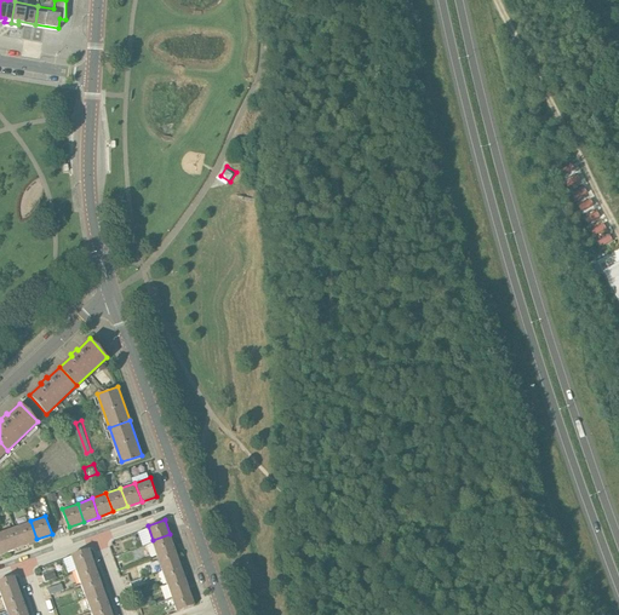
[(36,539),(30,521),(16,526),(22,544),(36,539)]
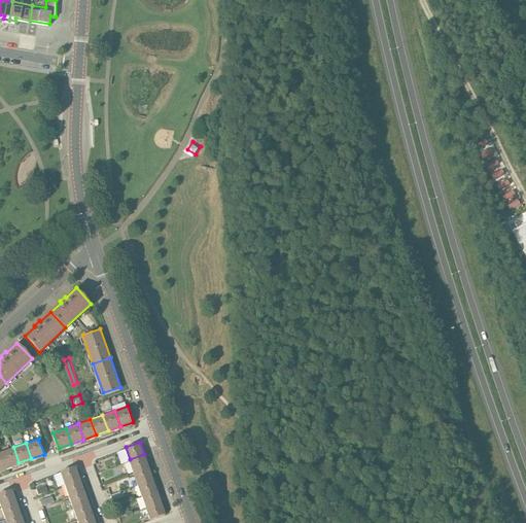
[(19,462),(13,447),(1,452),(6,467),(19,462)]
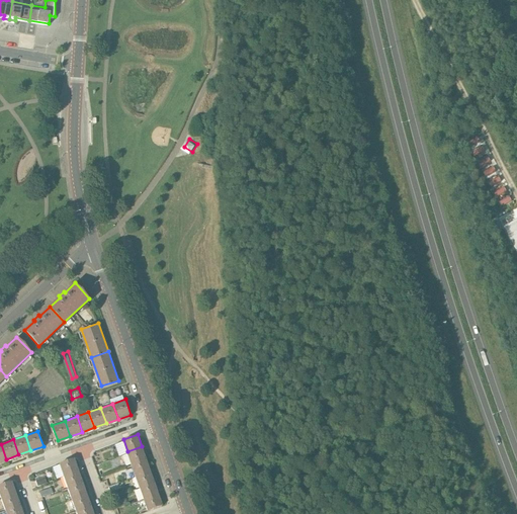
[(142,446),(127,451),(132,462),(146,457),(142,446)]
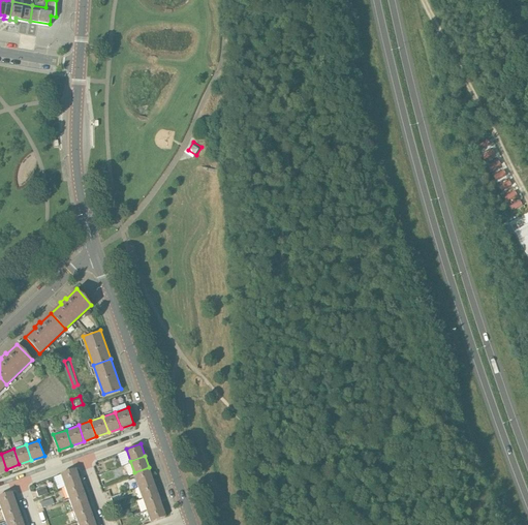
[(65,485),(80,479),(75,467),(61,472),(65,485)]
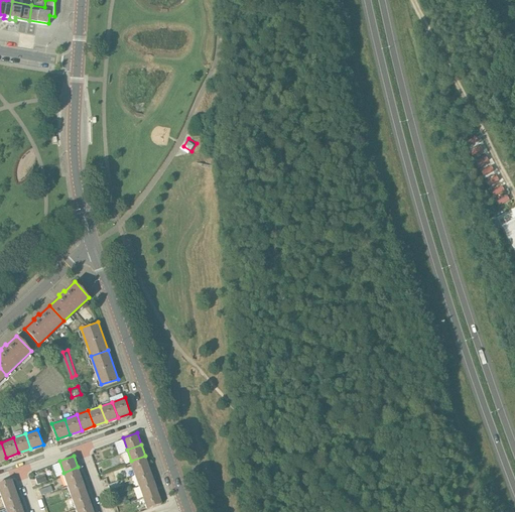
[(145,456),(131,461),(135,472),(149,467),(145,456)]
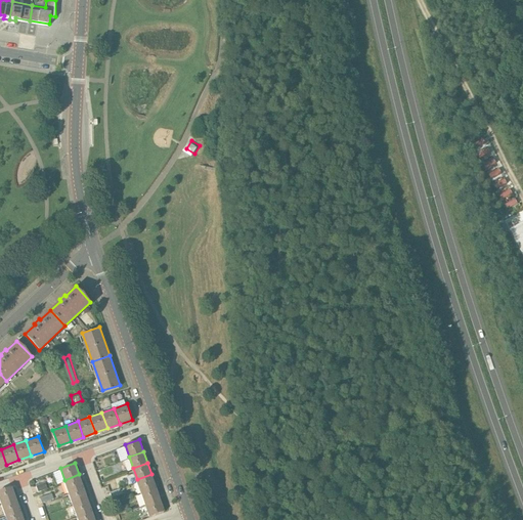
[(69,491),(83,486),(79,474),(64,480),(69,491)]
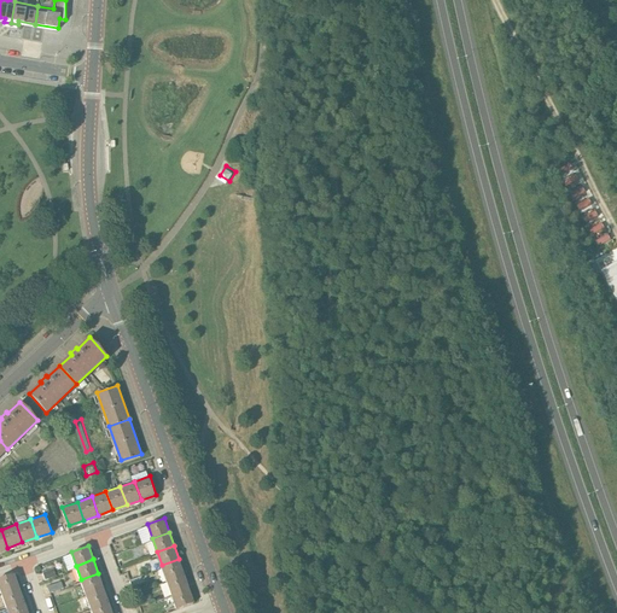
[(179,559),(162,565),(167,579),(184,572),(179,559)]
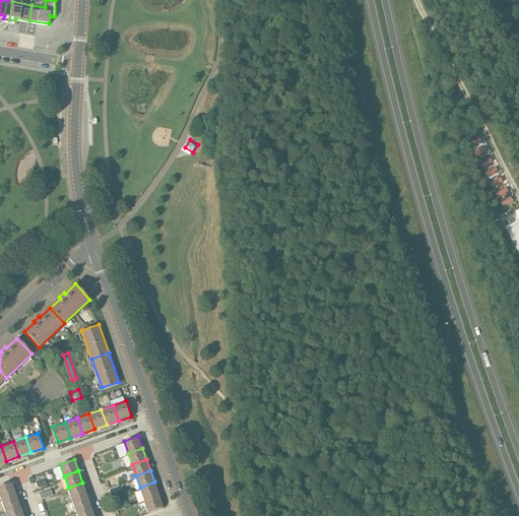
[(39,486),(48,481),(46,475),(36,479),(39,486)]
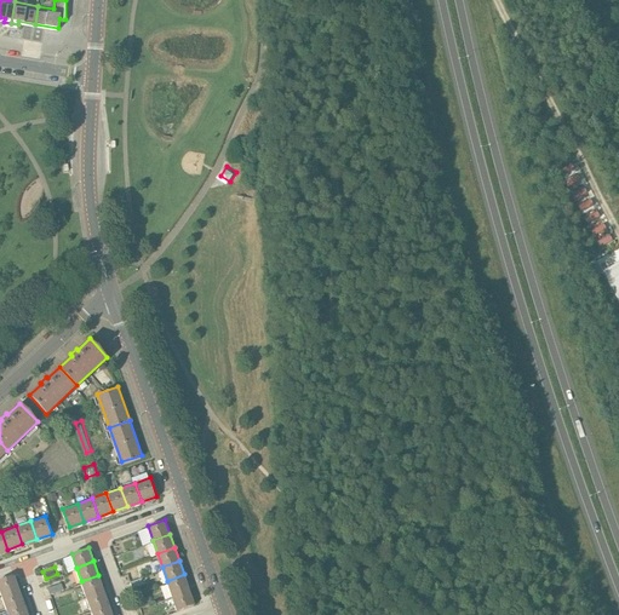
[(0,579),(0,588),(3,595),(19,588),(15,574),(0,579)]
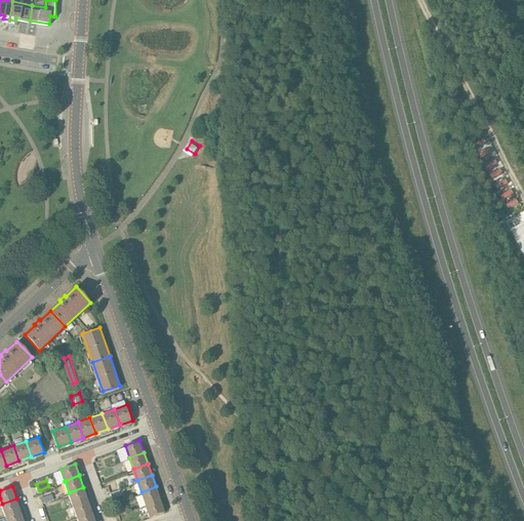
[(121,486),(111,490),(113,496),(123,493),(121,486)]
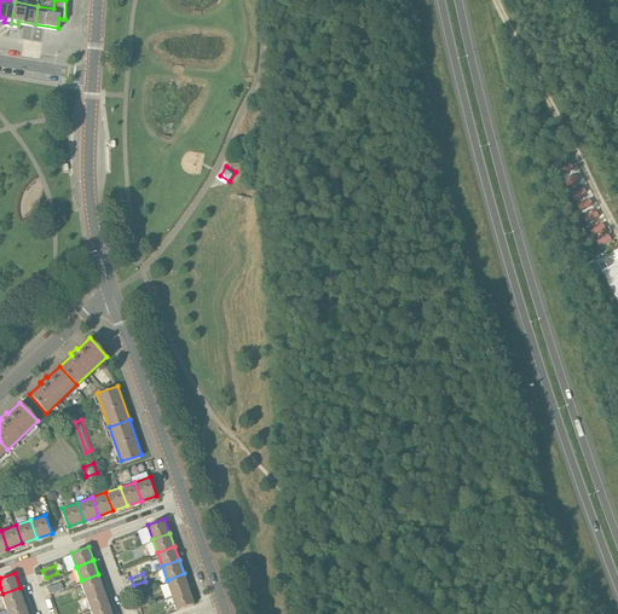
[(184,573),(167,580),(172,594),(189,588),(184,573)]
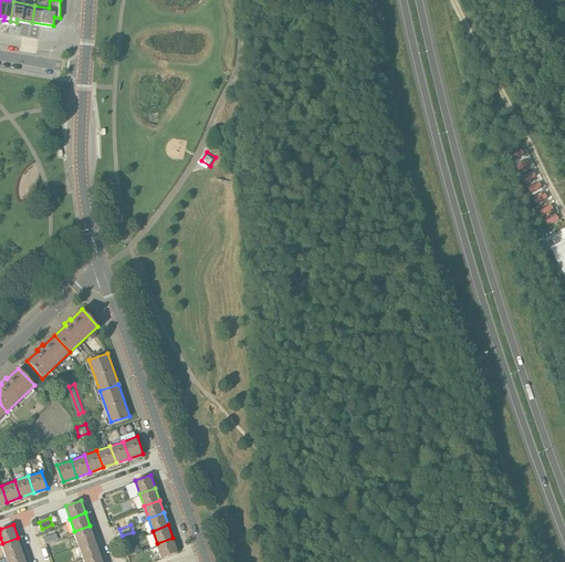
[(79,543),(94,538),(90,526),(74,531),(79,543)]
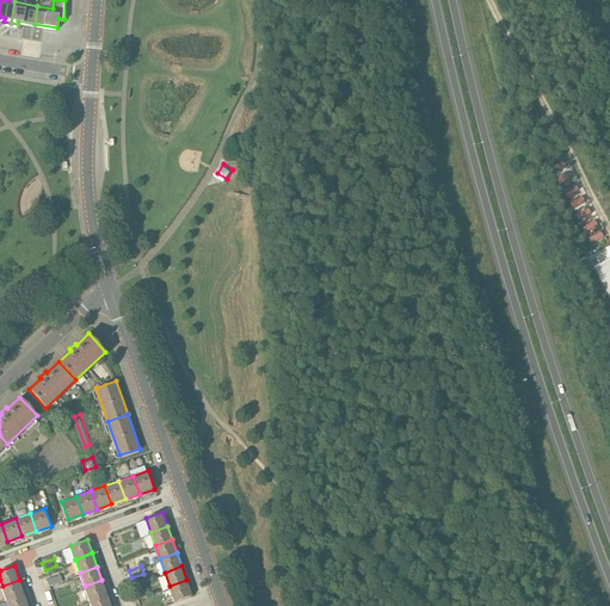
[(50,583),(63,577),(61,572),(48,577),(50,583)]
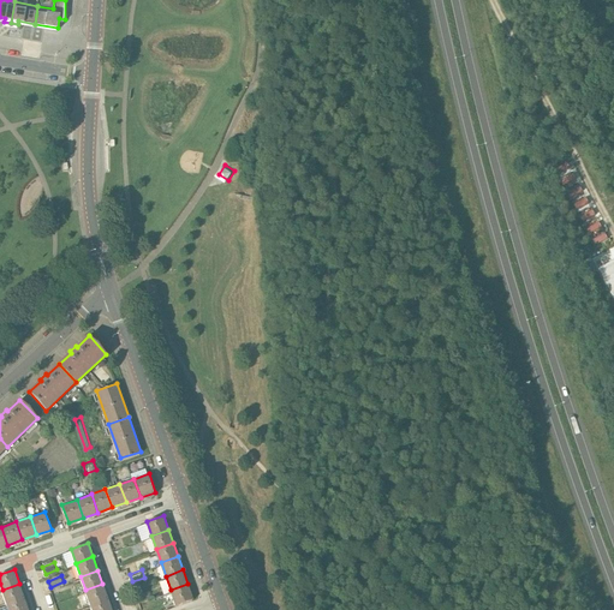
[(19,584),(3,590),(7,603),(24,597),(19,584)]
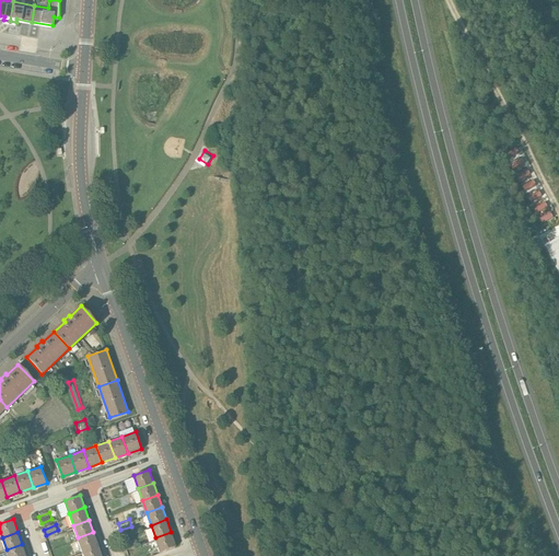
[(82,549),(99,544),(93,532),(78,537),(82,549)]
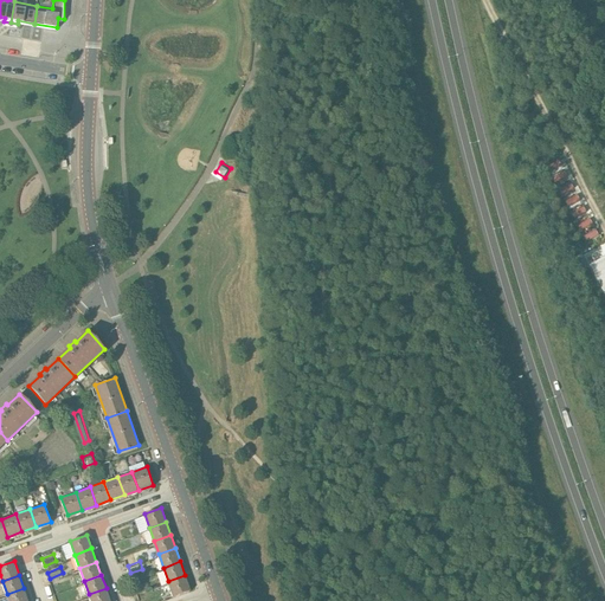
[(185,575),(168,581),(173,595),(191,589),(185,575)]
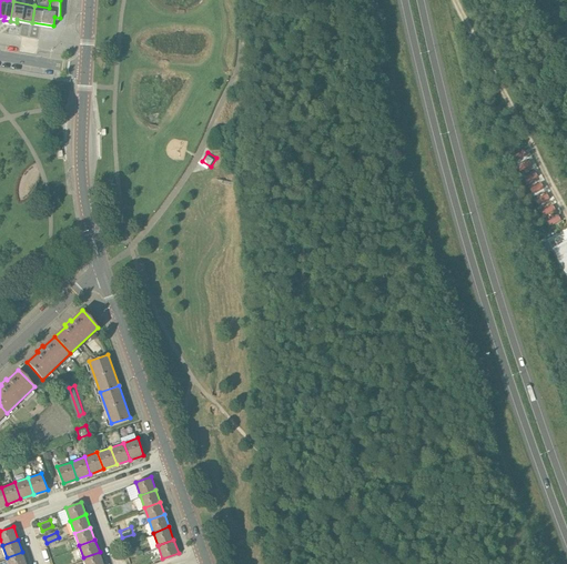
[(129,555),(140,552),(137,544),(127,547),(129,555)]
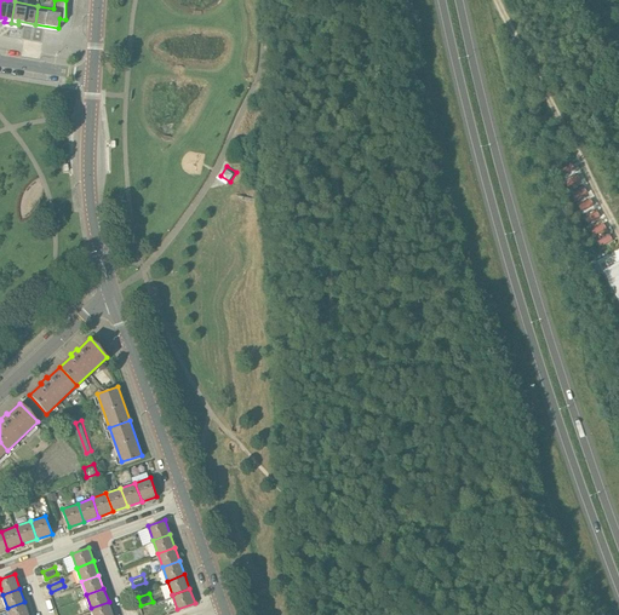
[(29,614),(24,602),(7,608),(9,614),(29,614)]
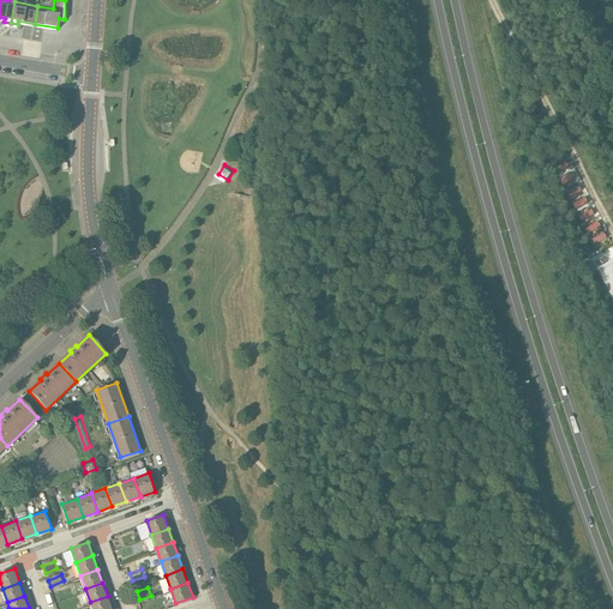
[(92,608),(112,608),(108,596),(90,602),(92,608)]
